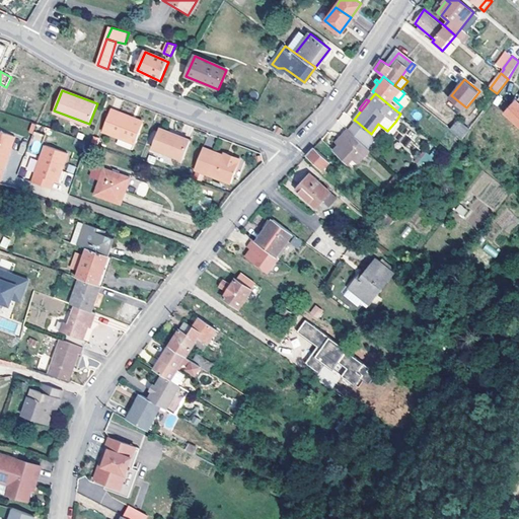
[(518,125),(518,112),(513,106),(506,114),(518,125)]
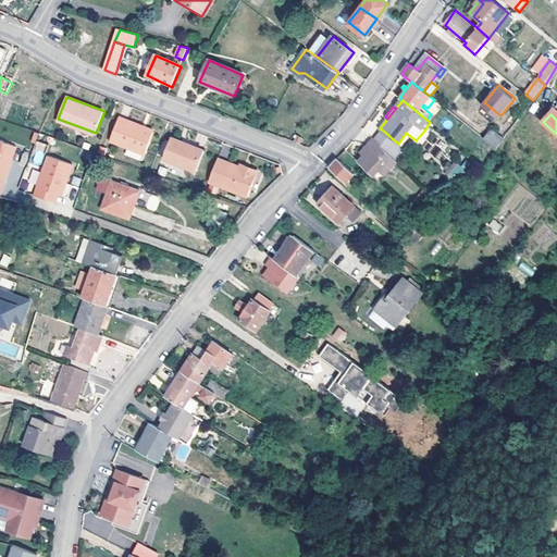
[(155,130),(120,116),(111,139),(146,152),(155,130)]
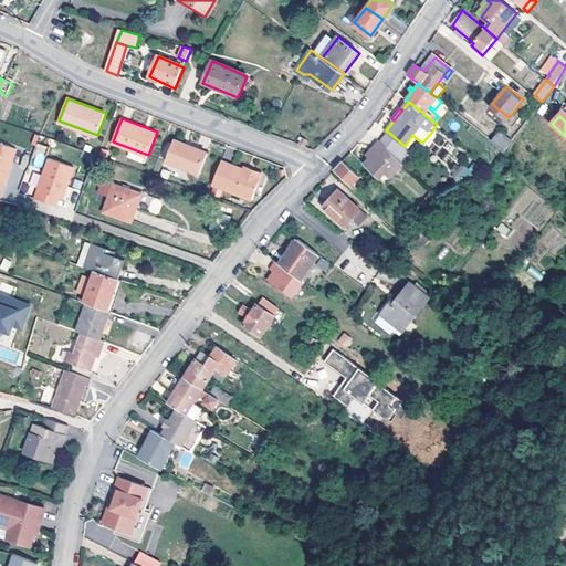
[(405,146),(389,133),(381,142),(405,164),(415,153),(405,146)]
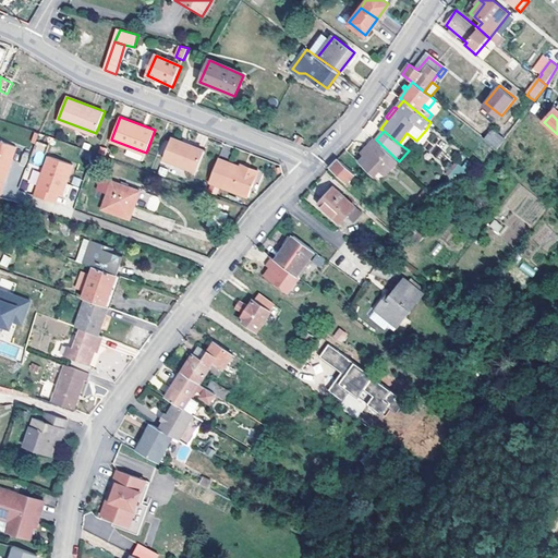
[(425,131),(416,141),(419,143),(421,144),(425,143),(428,137),(428,134),(427,132),(425,131)]
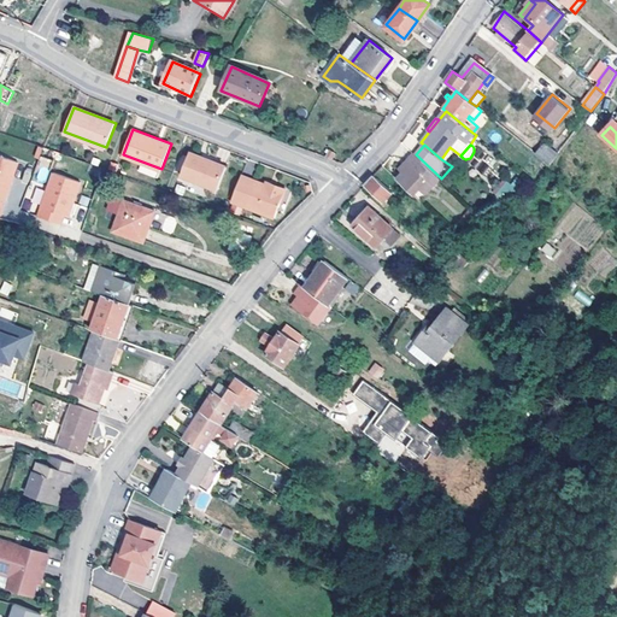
[(550,165),(556,159),(542,148),(536,156),(550,165)]
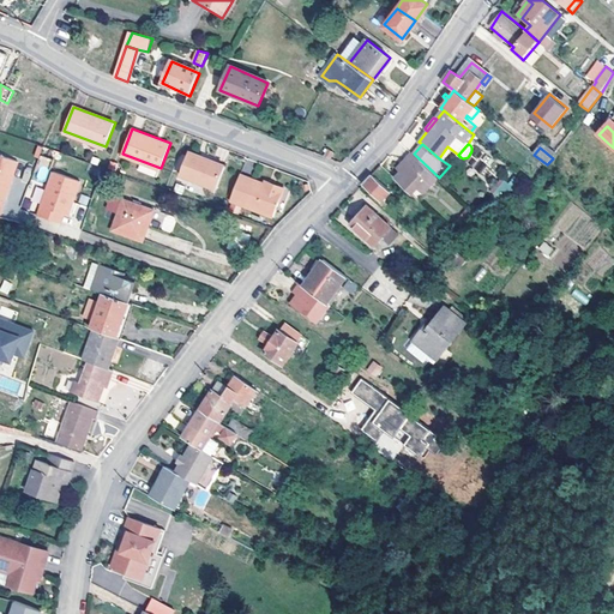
[(224,164),(190,150),(181,173),(216,186),(224,164)]
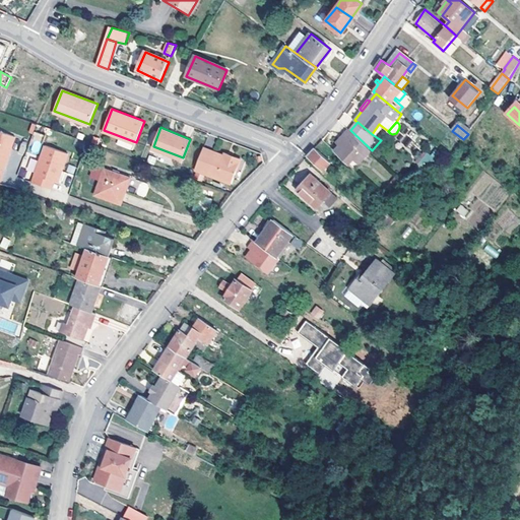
[(11,148),(15,136),(0,130),(0,180),(9,152),(7,152),(9,147),(11,148)]
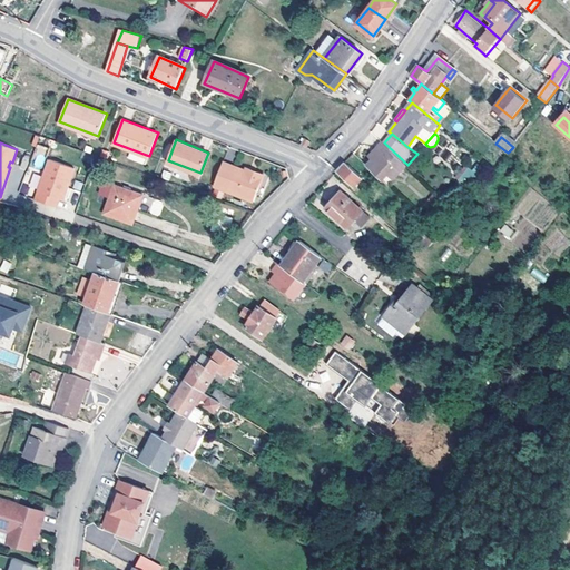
[(396,177),(408,165),(384,143),(371,158),(375,161),(369,168),(383,180),(391,172),(396,177)]
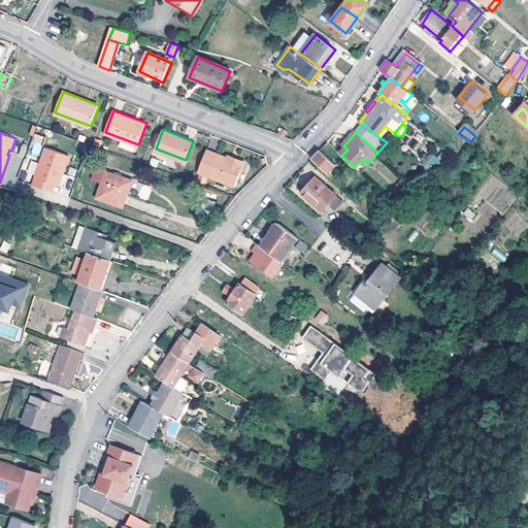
[(31,155),(38,156),(42,136),(35,135),(31,155)]
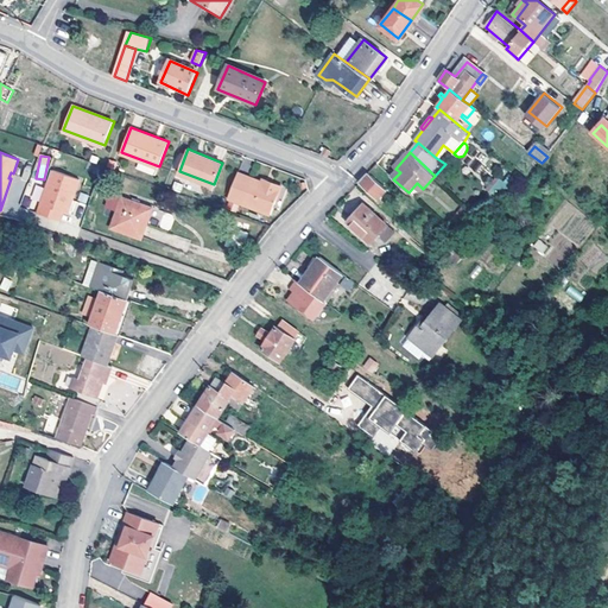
[(476,176),(485,170),(477,158),(468,163),(476,176)]
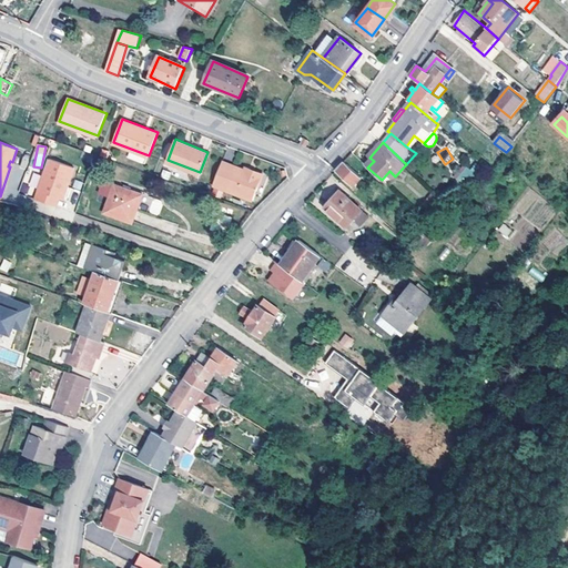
[(77,165),(51,158),(37,198),(58,204),(61,196),(66,198),(77,165)]
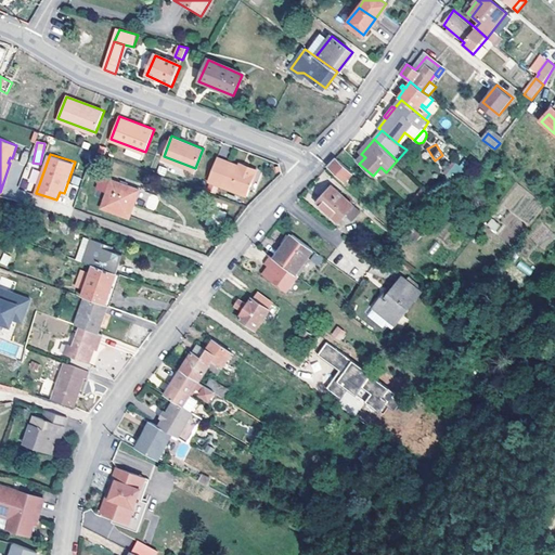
[(217,157),(208,180),(247,195),(256,169),(240,164),(239,165),(217,157)]
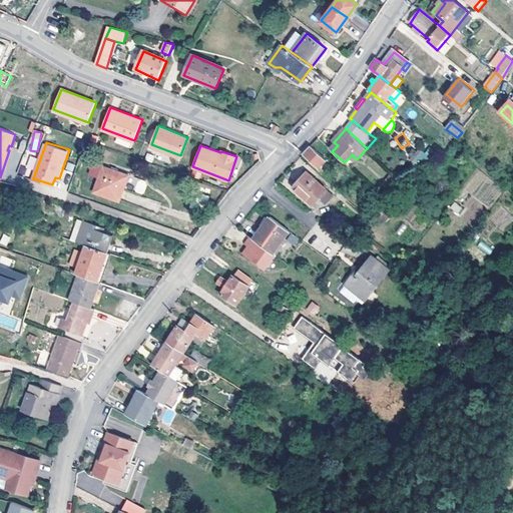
[(312,146),(305,154),(322,168),(328,161),(312,146)]
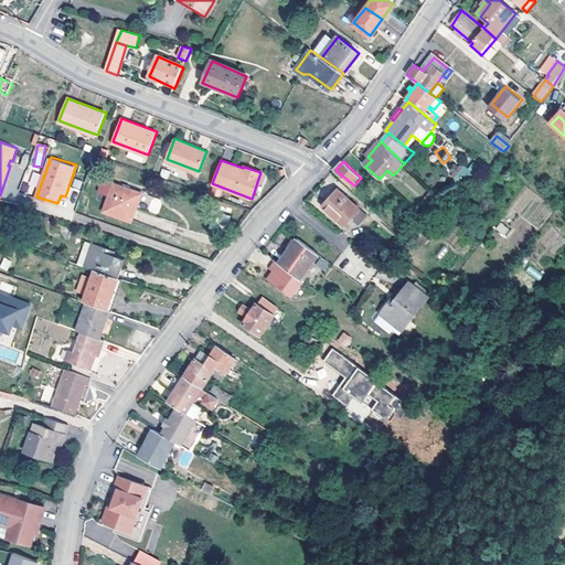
[(141,193),(114,184),(104,212),(131,221),(141,193)]
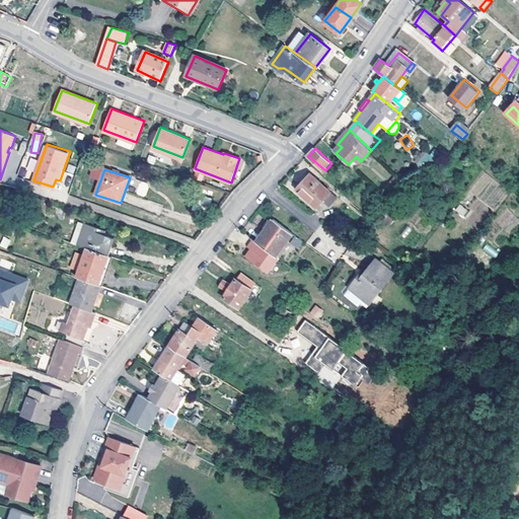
[(337,199),(311,175),(298,190),(317,207),(322,201),(329,207),(337,199)]
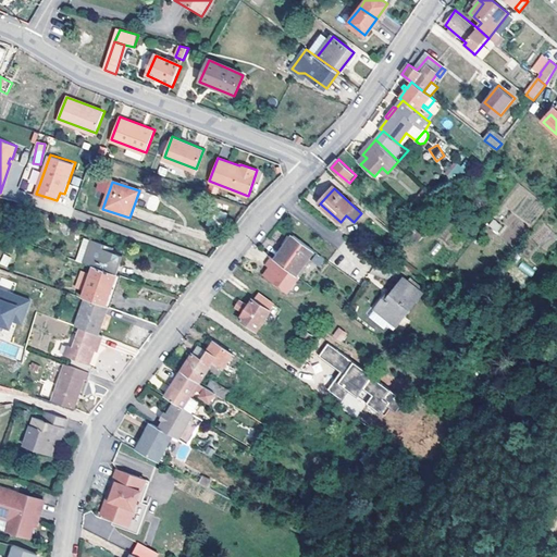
[(410,210),(416,215),(426,201),(432,194),(428,189),(410,210)]
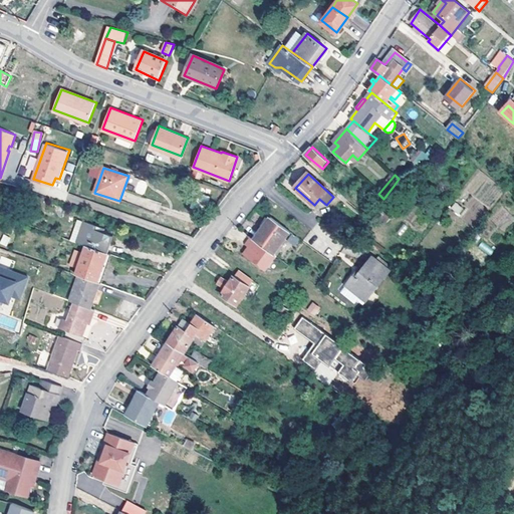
[(459,214),(463,208),(455,202),(450,208),(459,214)]
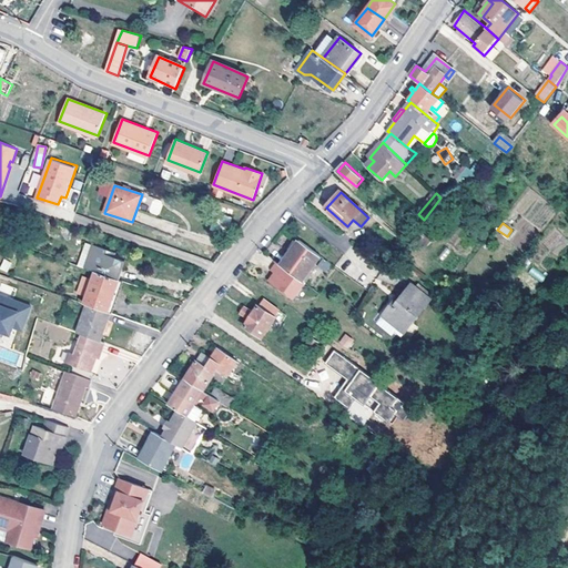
[(429,231),(421,243),(427,247),(436,235),(429,231)]
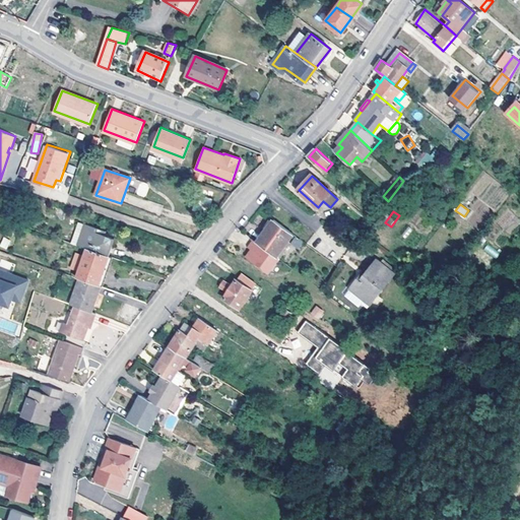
[(258,244),(280,259),(291,244),(288,241),(294,234),(274,219),(258,244)]
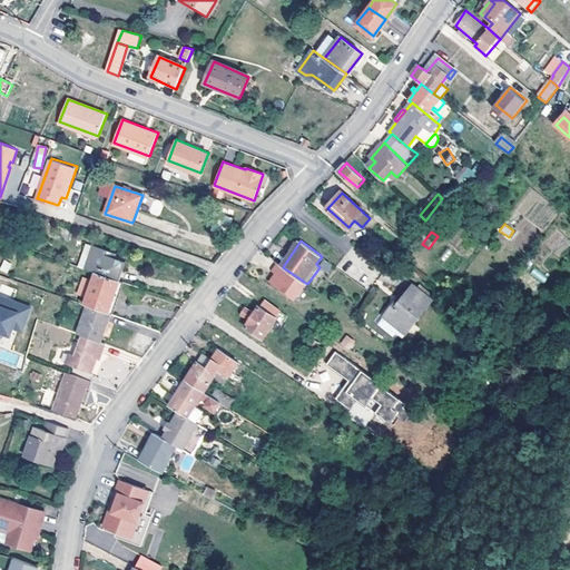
[(97,272),(120,281),(127,262),(117,258),(112,257),(114,252),(96,246),(88,268),(97,272)]
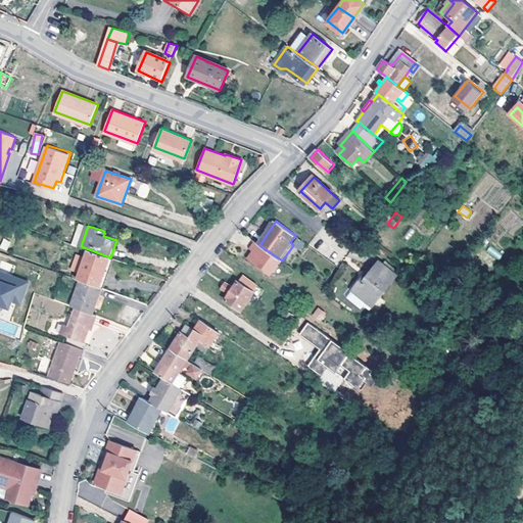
[(0,246),(0,247),(6,250),(9,241),(3,239),(0,246)]
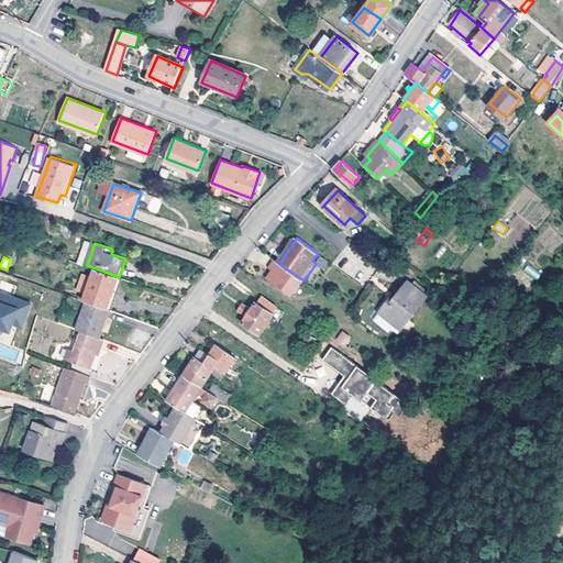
[(293,297),(304,280),(279,264),(276,262),(271,269),(275,273),(269,280),(293,297)]
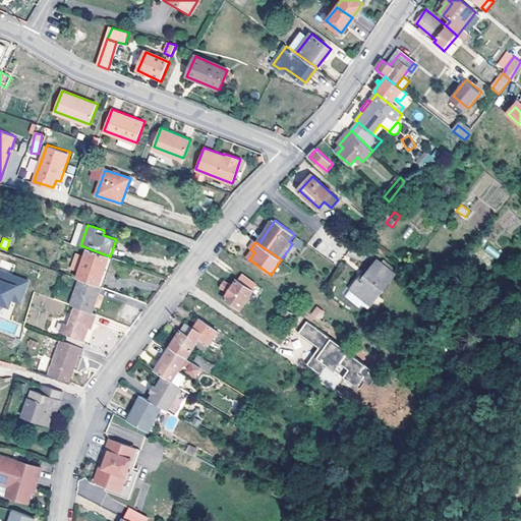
[(488,244),(484,250),(497,258),(501,253),(488,244)]
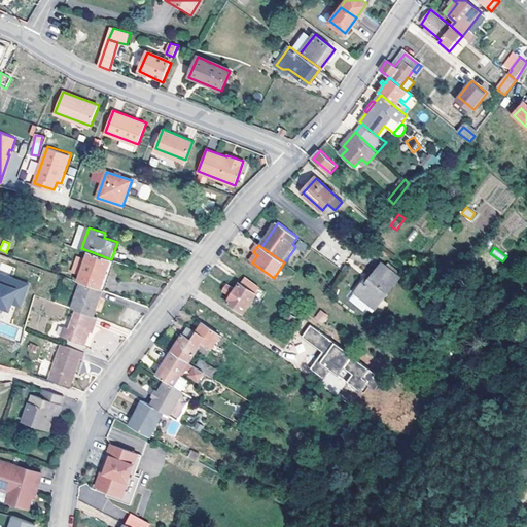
[(82,283),(101,289),(111,259),(90,251),(79,282),(82,283)]
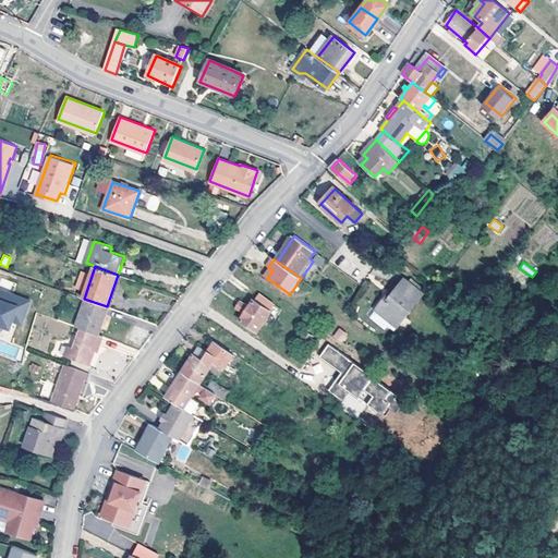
[(402,313),(405,316),(424,293),(404,278),(395,291),(392,289),(377,308),(392,320),(395,323),(402,313)]
